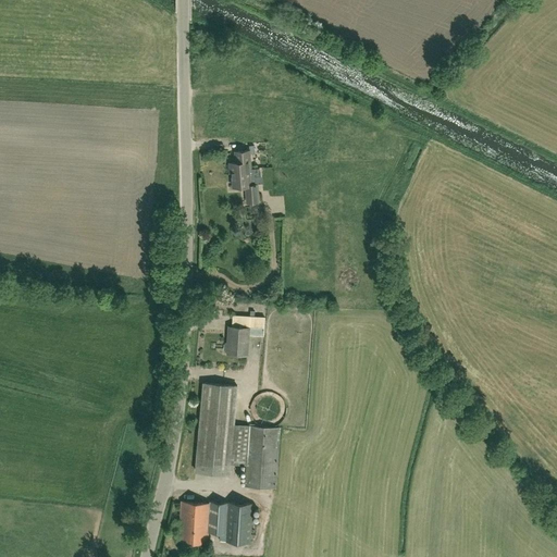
[(234,151),(234,162),(230,162),(231,172),(233,172),(234,186),(243,185),(242,176),(243,176),(242,171),(251,171),(251,169),(250,150),(234,151)]
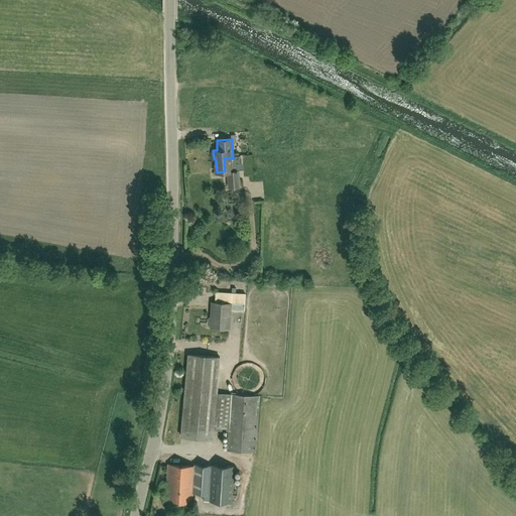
[(240,185),(239,169),(243,169),(243,163),(241,163),(240,155),(233,156),(233,158),(224,158),(225,163),(224,163),(225,171),(228,171),(230,186),(240,185)]
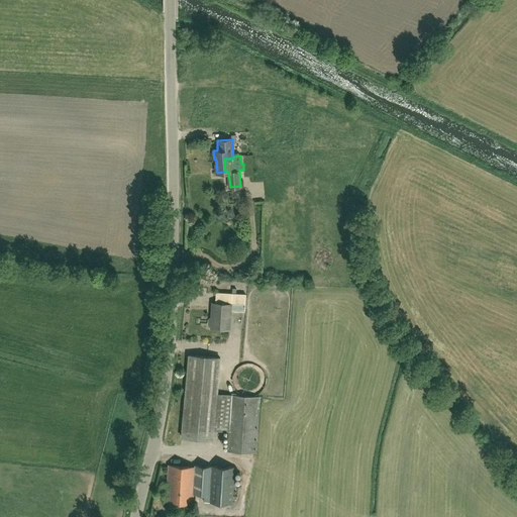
[(244,311),(245,294),(216,292),(215,306),(212,306),(211,317),(209,318),(209,325),(211,326),(211,328),(229,329),(230,310),(244,311)]
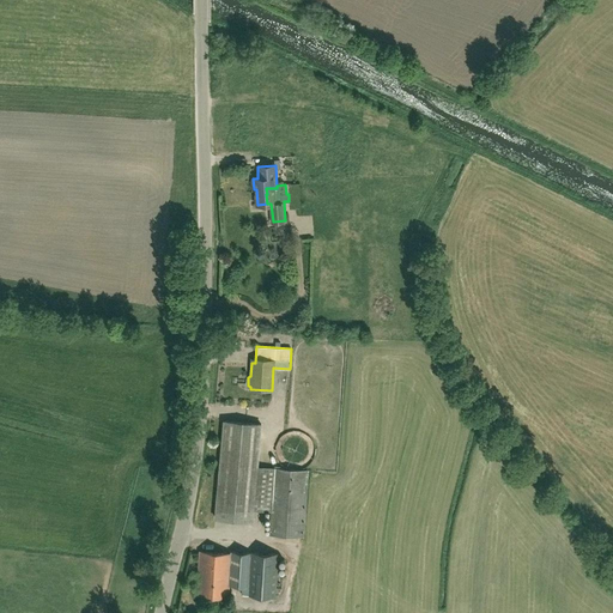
[(308,471),(258,467),(261,424),(224,422),(214,517),(253,521),(253,510),(271,513),(269,534),(303,536),(308,471)]
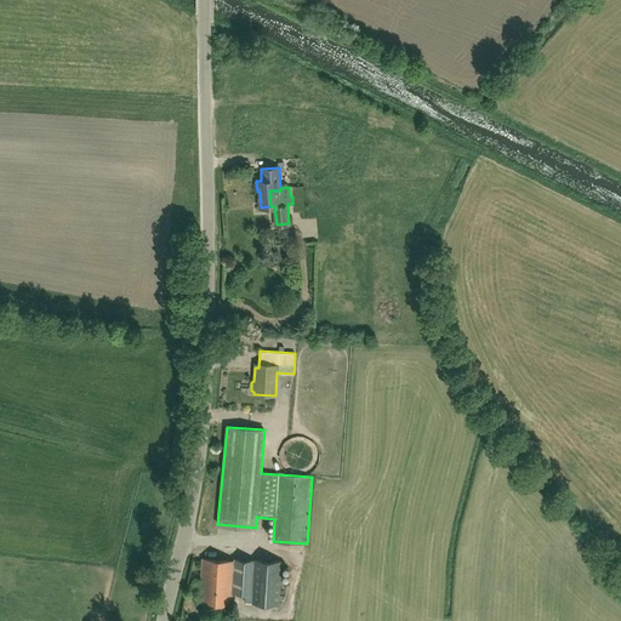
[(201,558),(199,602),(232,604),(232,593),(245,593),(244,602),(279,604),(281,562),(234,558),(234,560),(201,558)]
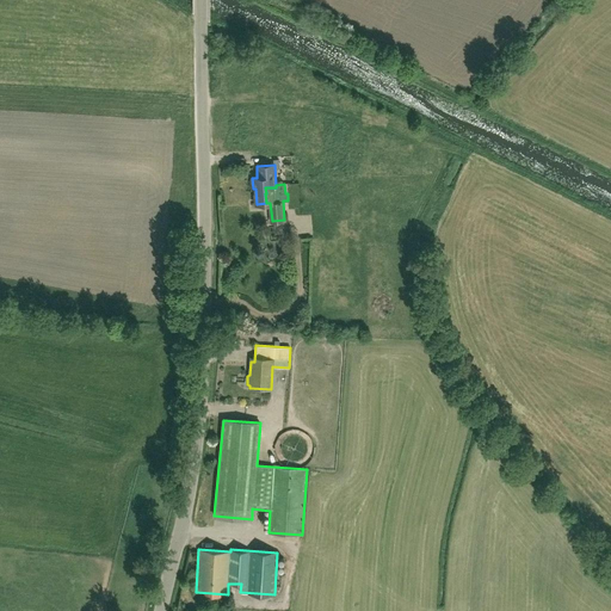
All buildings are outlined.
